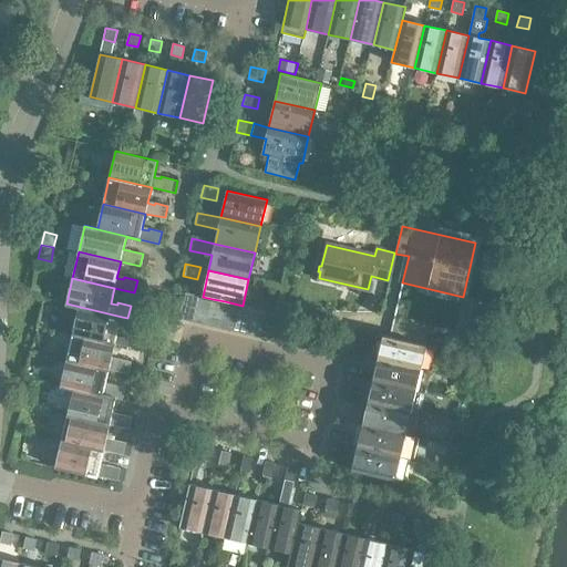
[(193,321),(199,296),(186,292),(179,318),(193,321)]
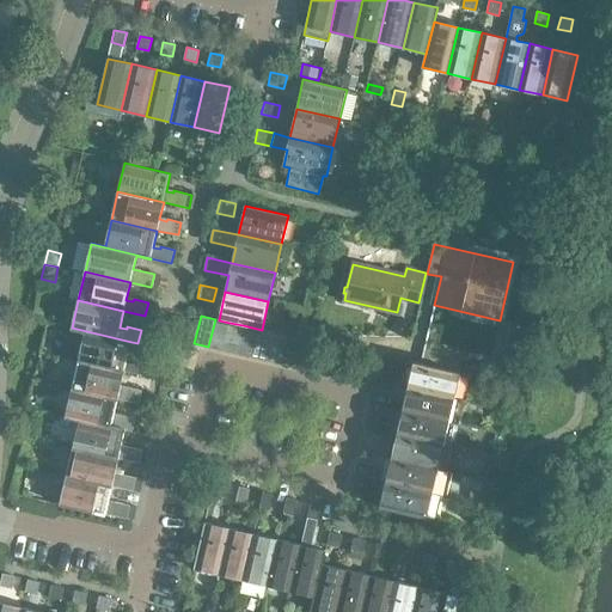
[(230,323),(219,320),(215,319),(208,347),(222,350),(230,323)]
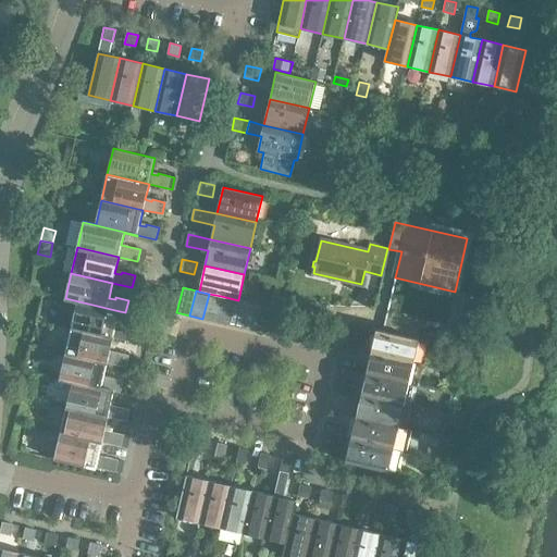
[(215,322),(221,296),(209,294),(202,319),(215,322)]
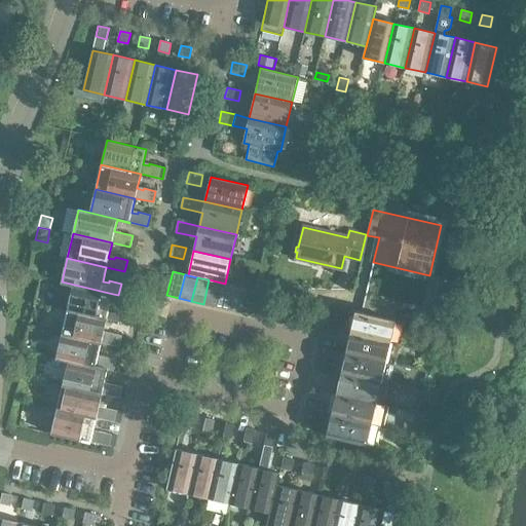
[(216,306),(221,283),(209,279),(203,304),(216,306)]
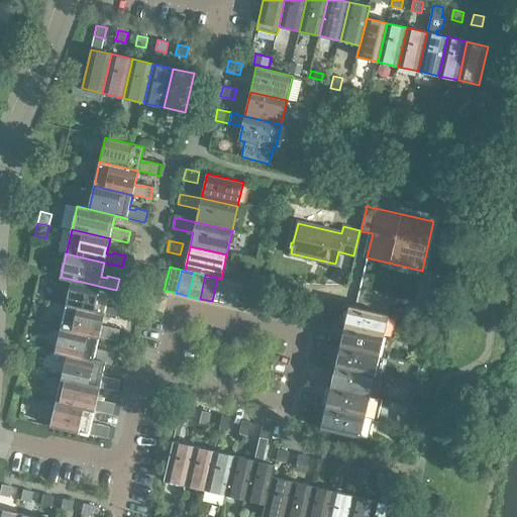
[(107,304),(111,289),(61,277),(60,278),(72,281),(67,304),(105,313),(123,317),(125,306),(113,303),(113,305),(107,304)]
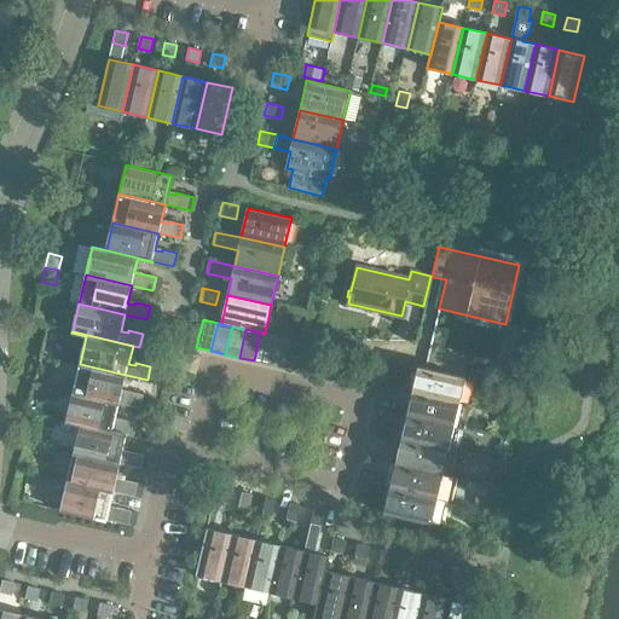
[(268,364),(275,336),(265,334),(260,333),(254,360),(268,364)]
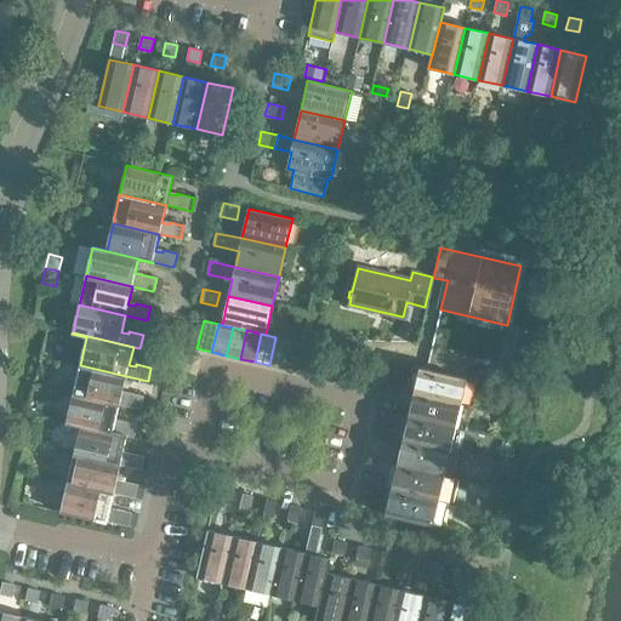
[(284,369),(290,340),(275,337),(269,365),(284,369)]
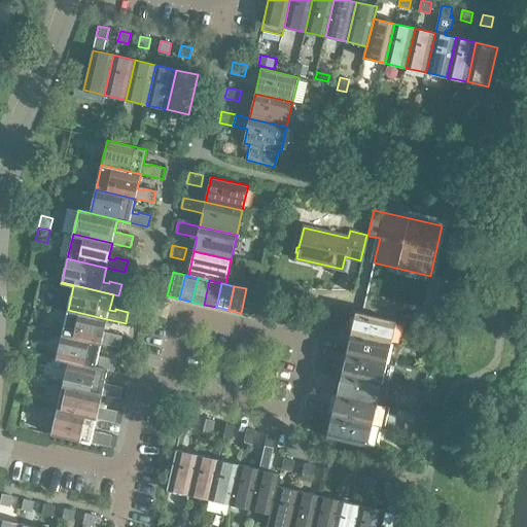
[(38,291),(36,302),(45,304),(48,293),(38,291)]
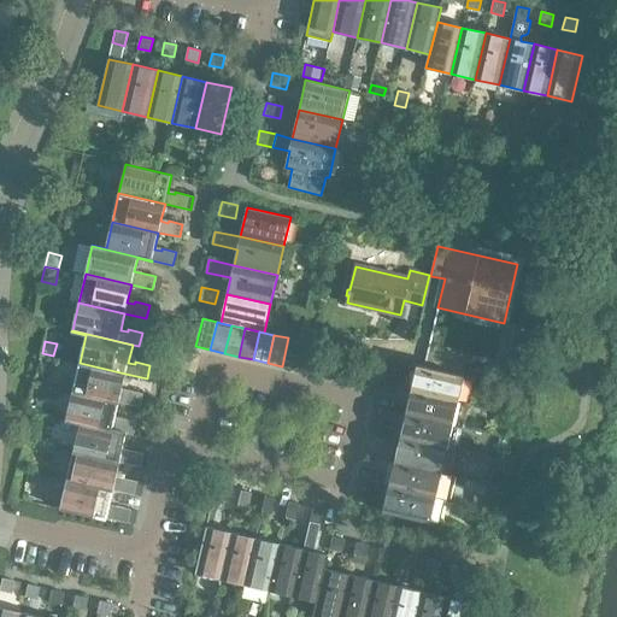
[(428,352),(424,366),(472,377),(476,363),(428,352)]
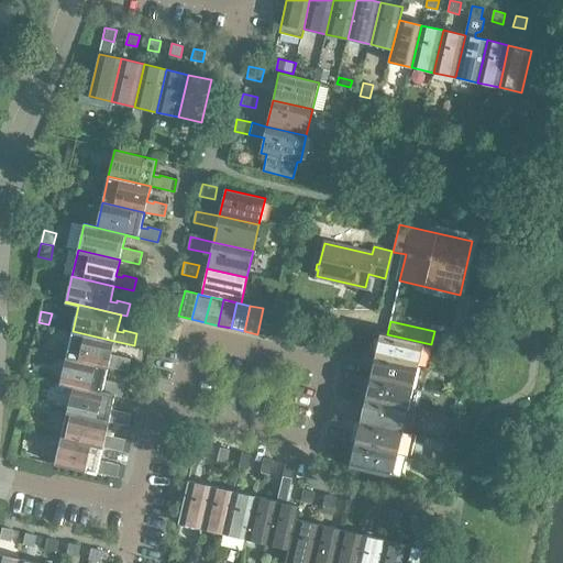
[(111,357),(114,341),(73,331),(66,357),(108,367),(109,367),(128,371),(131,360),(118,356),(118,359),(111,357)]
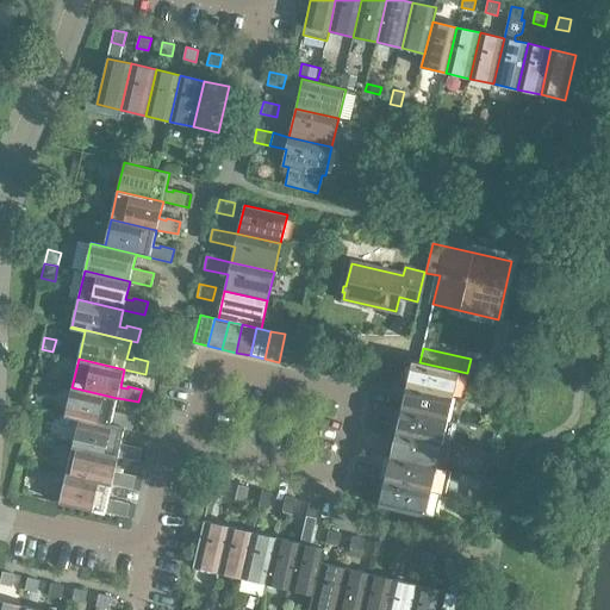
[(400,385),(406,387),(462,399),(467,377),(468,374),(467,373),(419,362),(406,360),(400,385)]
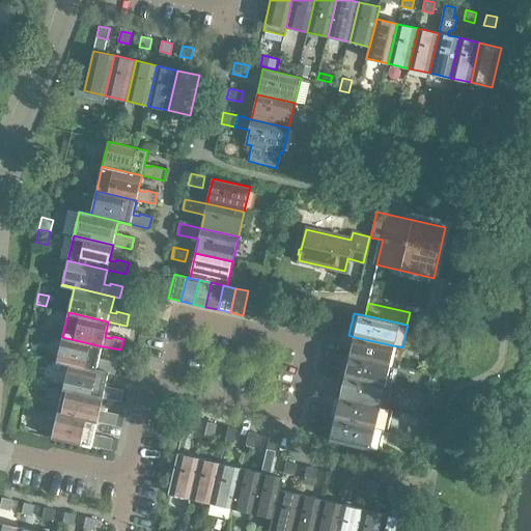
[(397,368),(402,347),(354,337),(348,335),(344,356),(389,366),(397,368)]
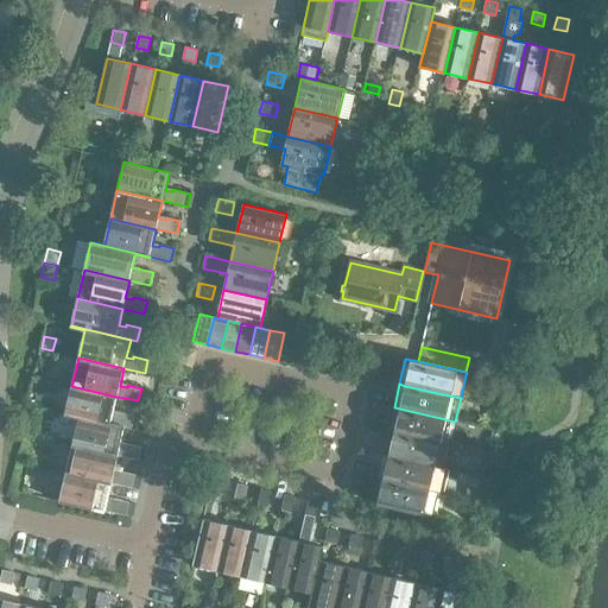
[(113,413),(116,397),(71,386),(65,412),(125,428),(131,429),(134,416),(121,412),(120,415),(113,413)]
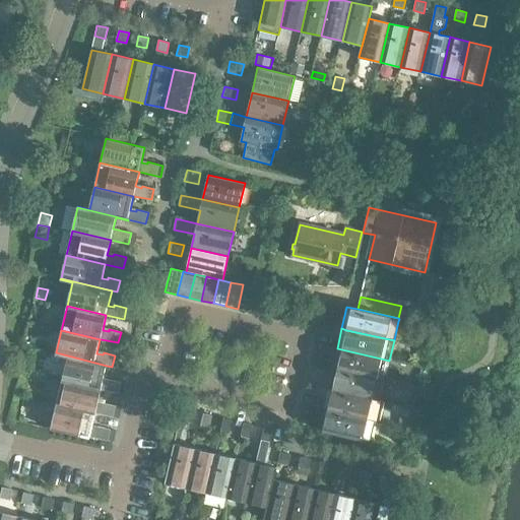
[(389,361),(381,359),(337,348),(332,369),(385,381),(389,361)]
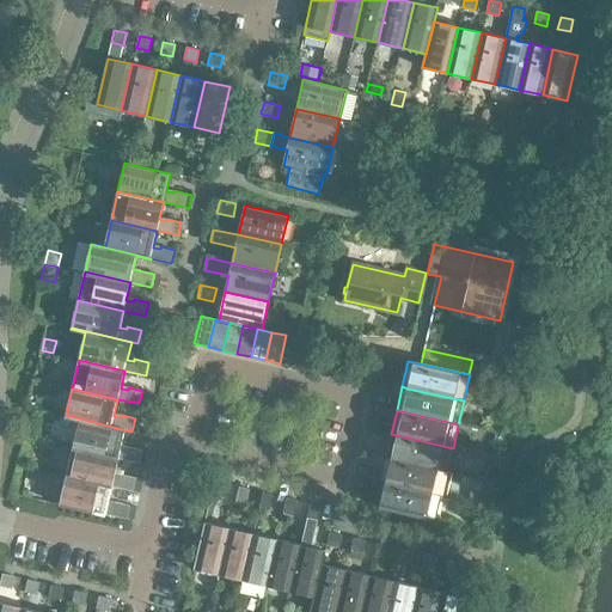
[(121,447),(126,430),(66,415),(66,417),(79,421),(73,448),(118,458),(140,463),(142,450),(129,447),(128,450),(121,447)]
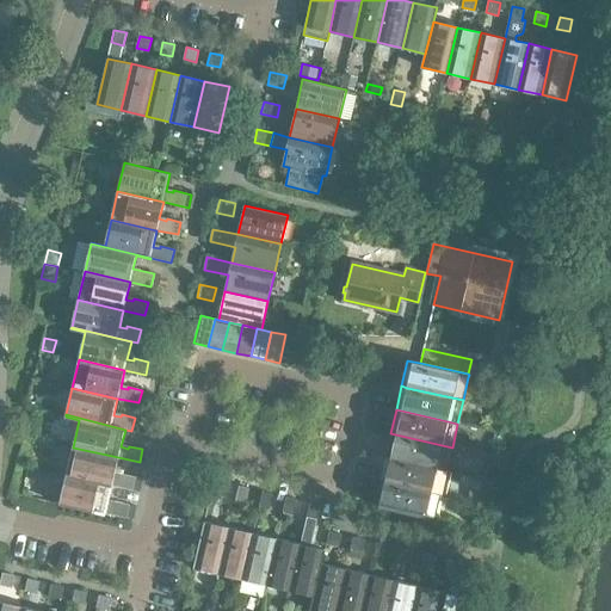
[(446,470),(452,448),(390,433),(384,456),(446,470)]
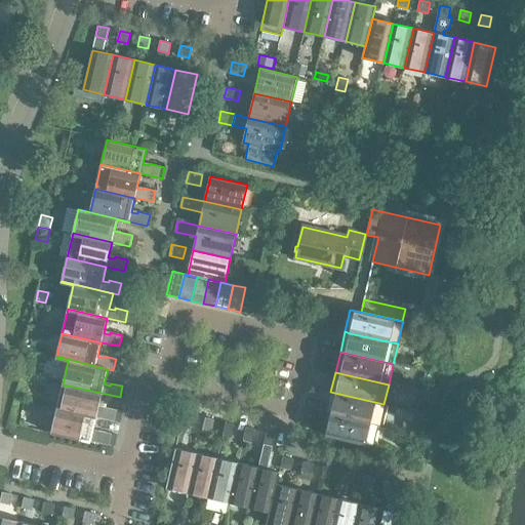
[(98,407),(102,393),(63,385),(57,408),(96,417),(114,421),(117,409),(105,407),(105,409),(98,407)]
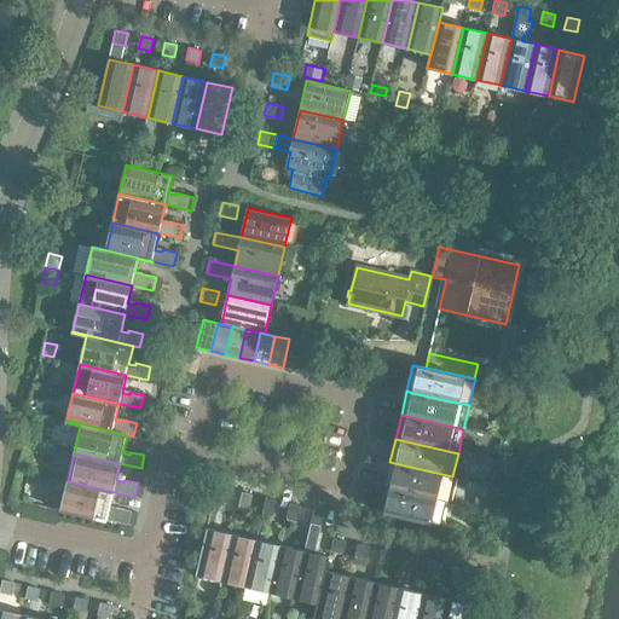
[(457,478),(452,476),(389,462),(385,486),(447,501),(451,502),(457,478)]
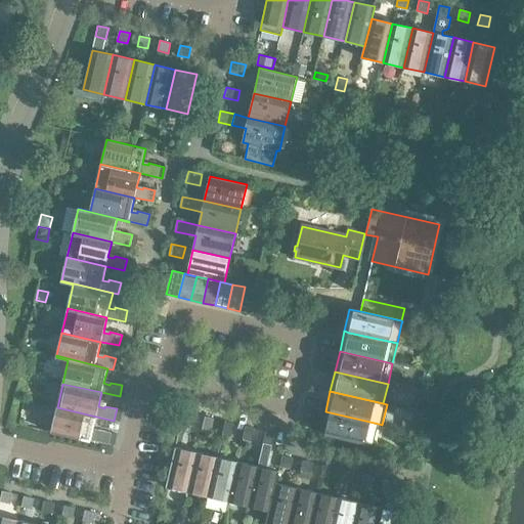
[(93,431),(96,417),(57,407),(51,432),(90,441),(91,440),(108,444),(112,433),(99,430),(98,432),(93,431)]
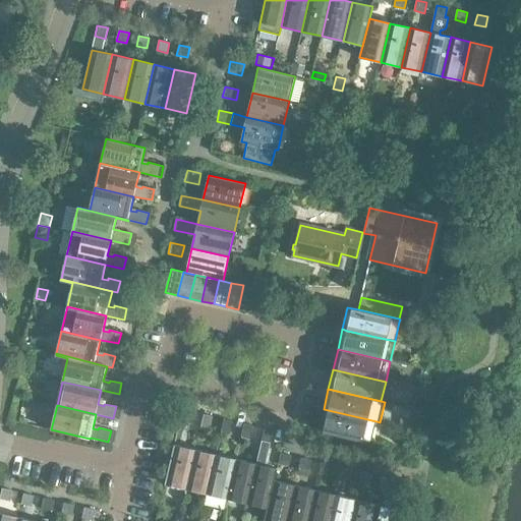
[(188,424),(191,411),(182,409),(179,422),(188,424)]
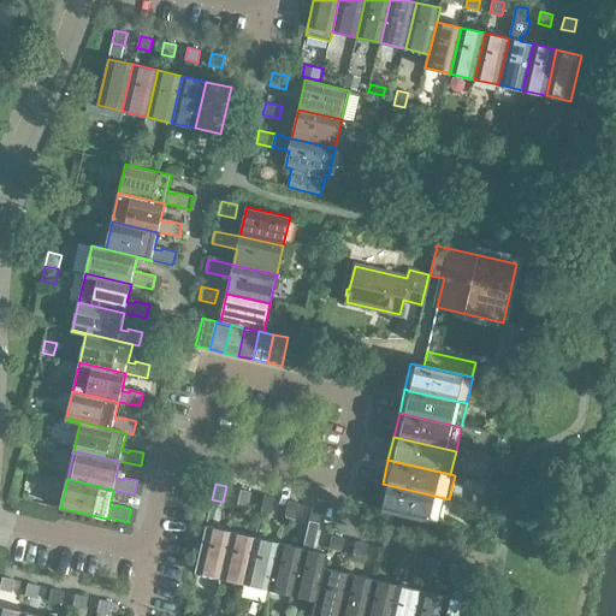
[(439,523),(445,498),(383,484),(377,508),(377,509),(439,523)]
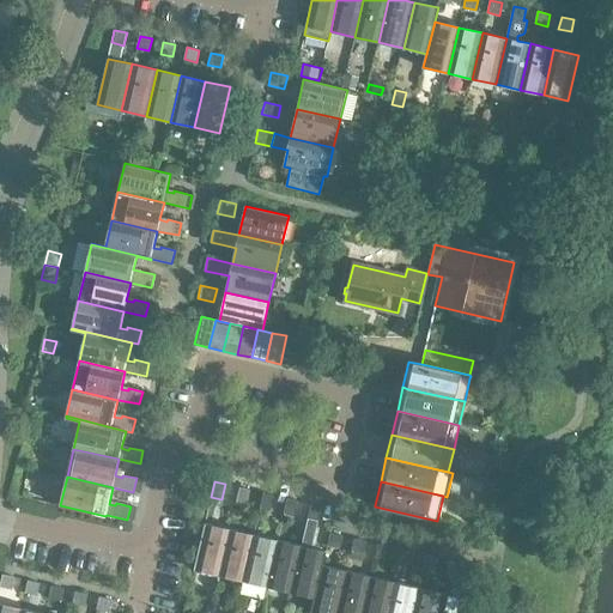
[(247,505),(250,490),(240,487),(236,503),(247,505)]
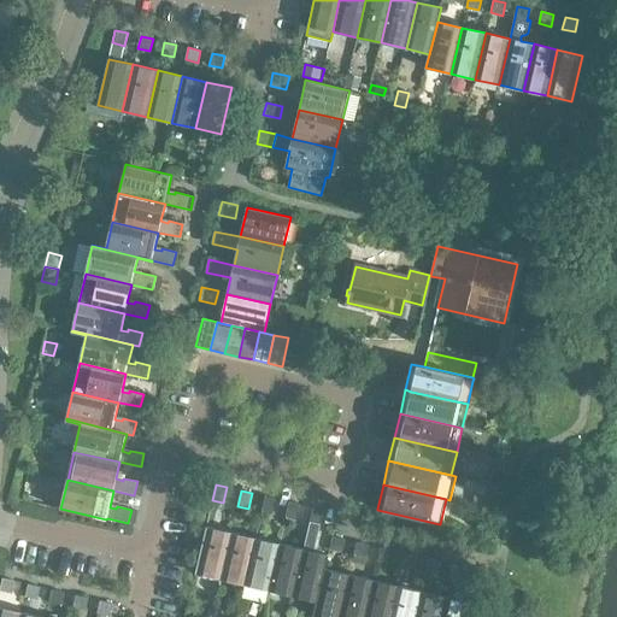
[(276,499),(265,495),(262,511),(272,513),(276,499)]
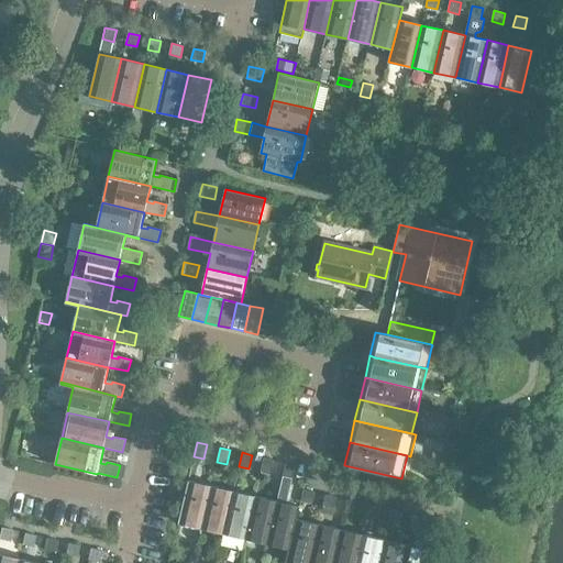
[(273,460),(264,457),(261,472),(269,474),(273,460)]
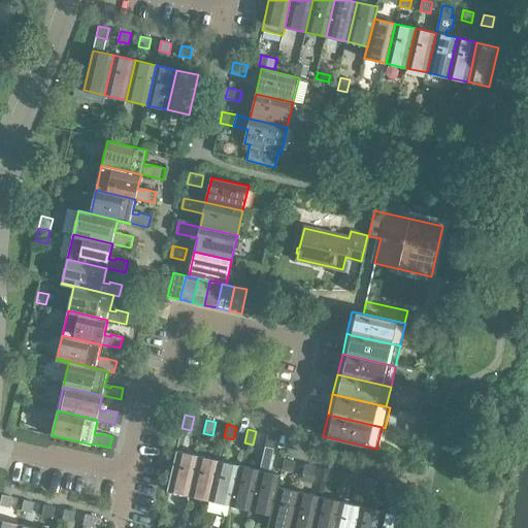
[(276,436),(268,434),(265,448),(273,450),(276,436)]
